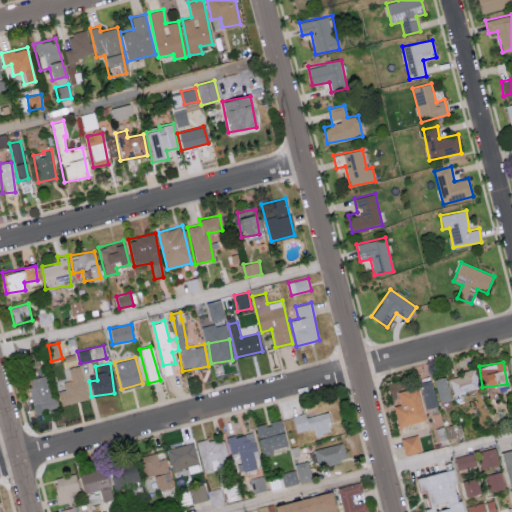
[(71,380),(62,383),(64,389),(58,391),(61,406),(87,399),(79,365),(68,368),(71,380)]
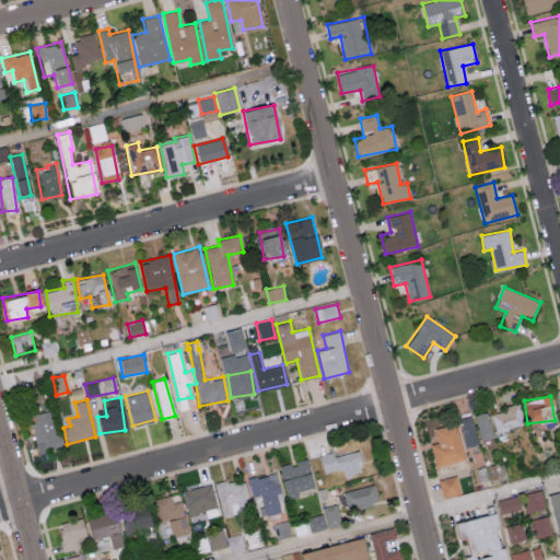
[(523,426),(520,406),(491,410),(494,430),(523,426)]
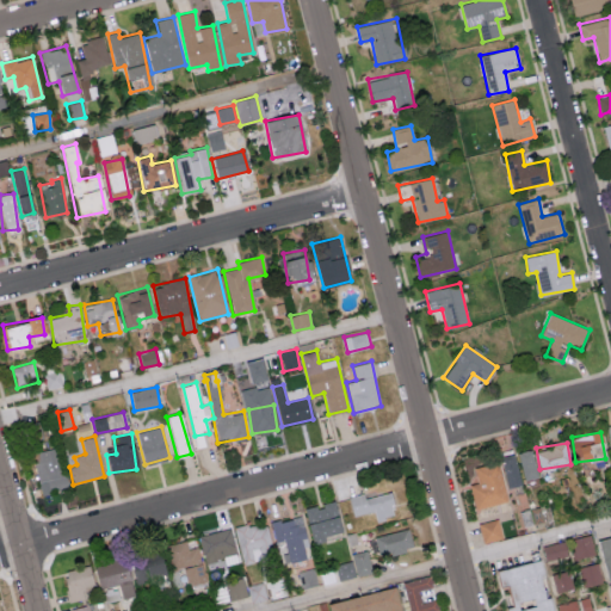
[(34,451),(39,493),(66,489),(61,448),(34,451)]
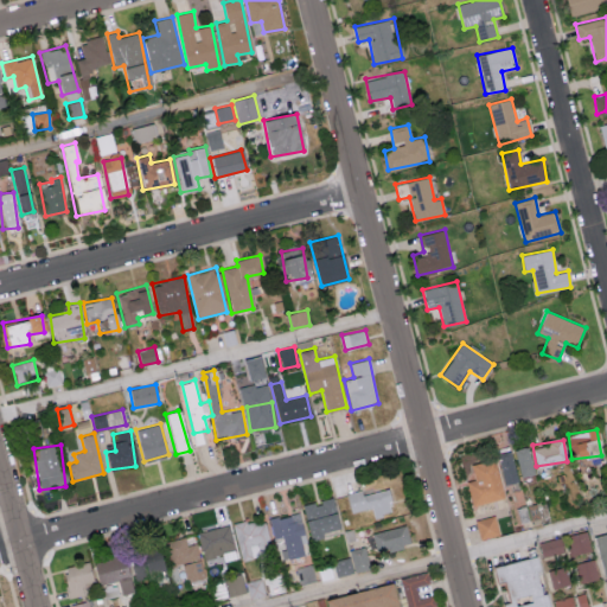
[(515,449),(518,478),(532,475),(528,447),(515,449)]
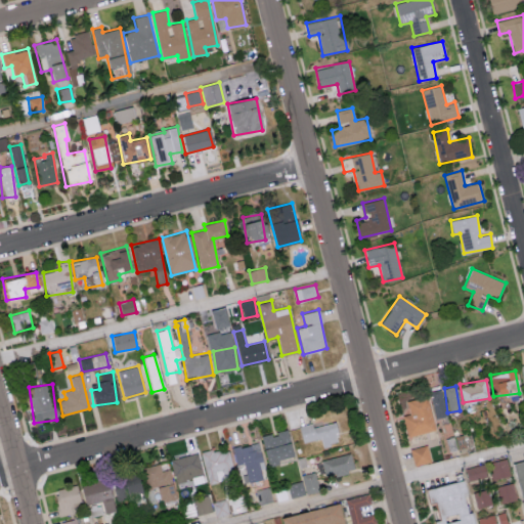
[(433,419),(445,417),(441,390),(429,392),(433,419)]
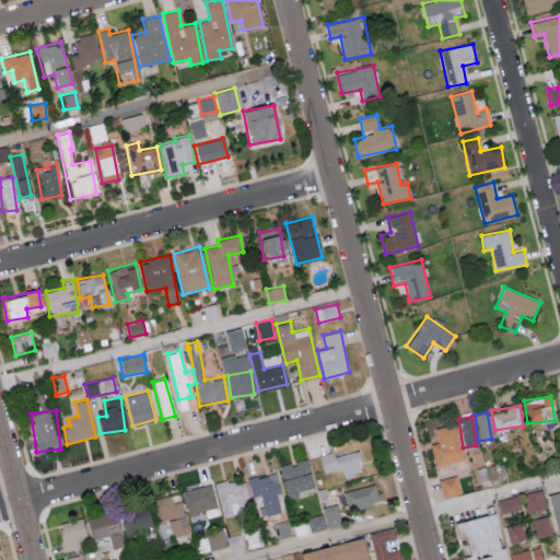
[(438,443),(430,444),(435,467),(464,459),(455,423),(434,429),(438,443)]
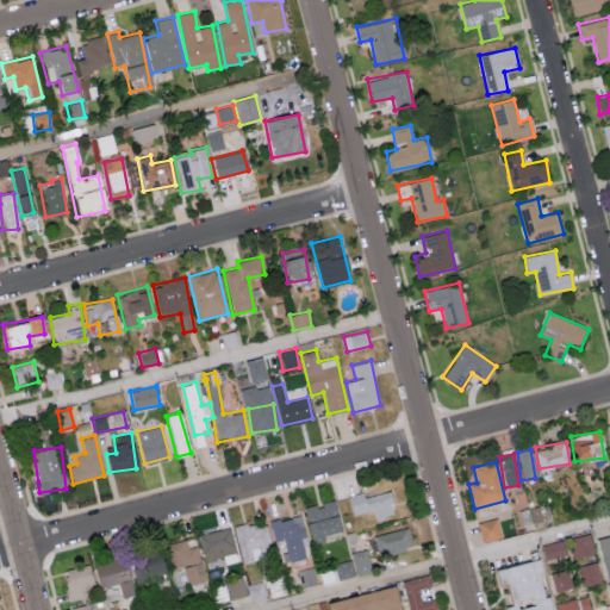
[(348,496),(352,515),(373,511),(374,520),(396,515),(390,491),(363,497),(362,493),(348,496)]
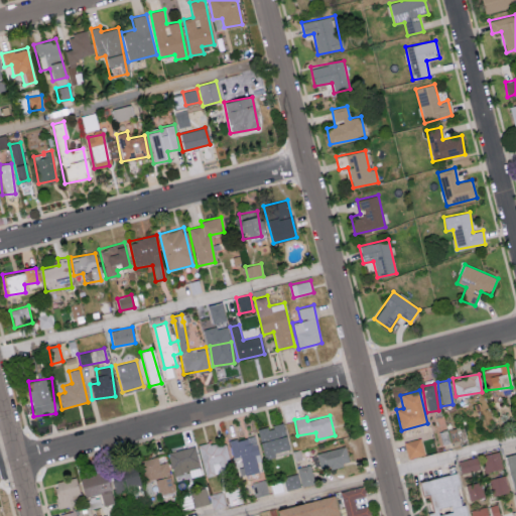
[(288,449),(282,423),(256,430),(264,460),(273,458),(272,454),(288,449)]
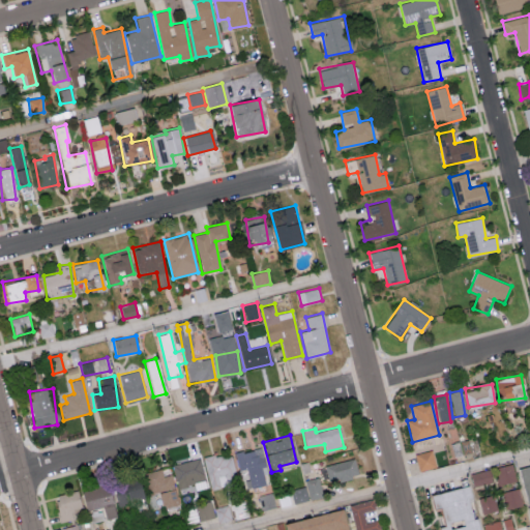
[(234,453),(243,490),(265,484),(263,475),(267,474),(261,447),(234,453)]
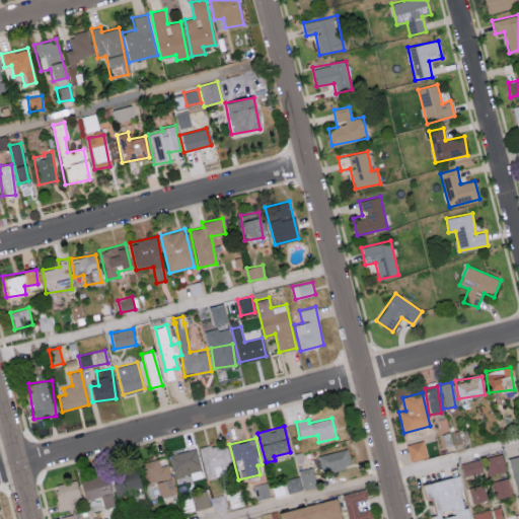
[(411,461),(427,457),(423,441),(405,445),(411,461)]
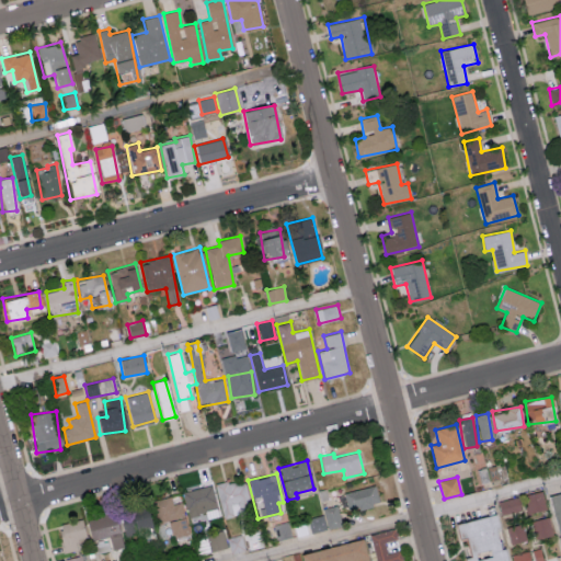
[(215,487),(222,517),(251,510),(243,479),(215,487)]
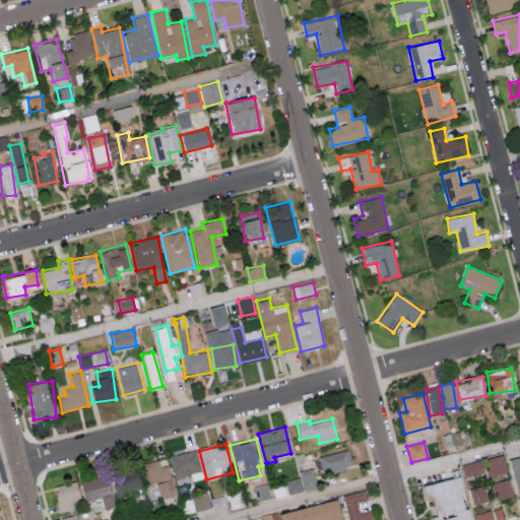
[(319,457),(323,473),(351,465),(347,449),(319,457)]
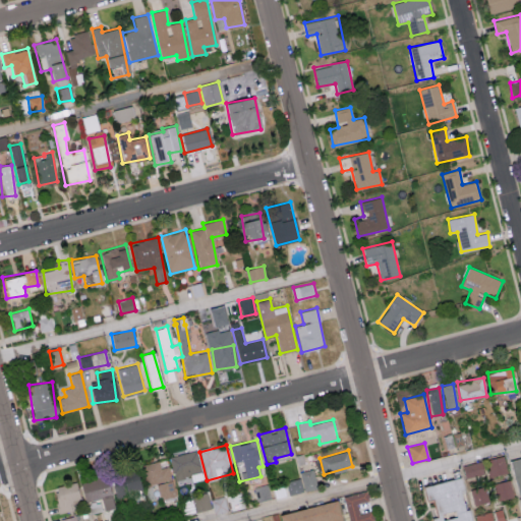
[(174,480),(189,477),(190,481),(203,479),(196,451),(169,456),(174,480)]
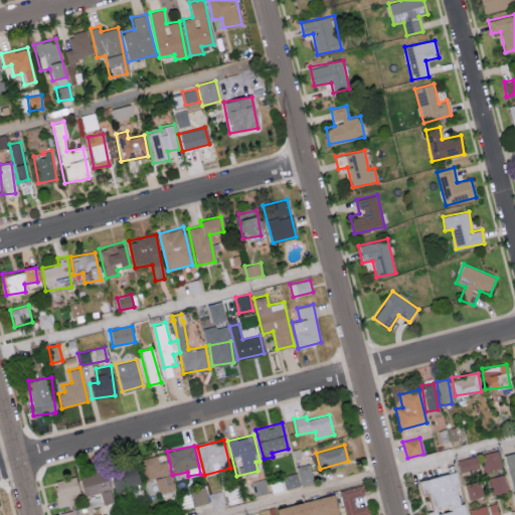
[(485,472),(502,468),(498,451),(481,455),(485,472)]
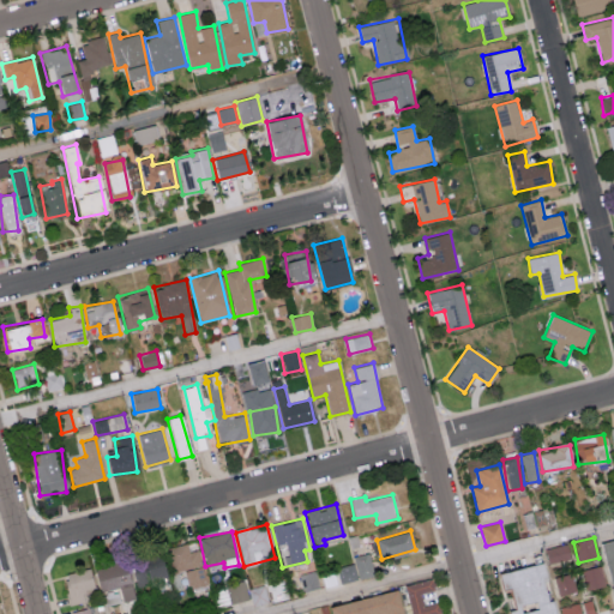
[(613,539),(602,542),(613,605),(613,603),(613,539)]
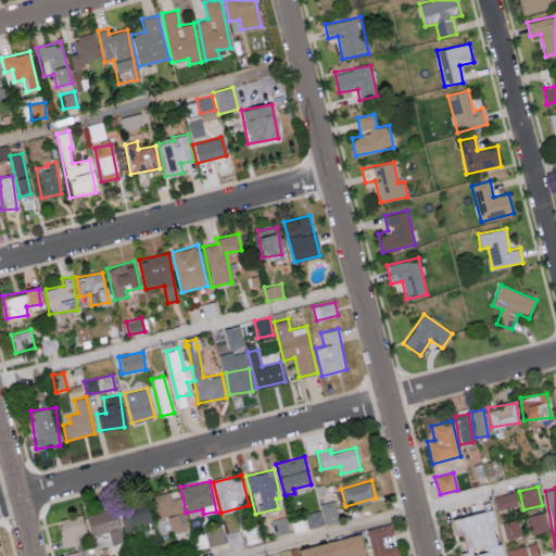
[(156,519),(166,516),(171,533),(187,530),(179,497),(171,500),(168,492),(151,496),(156,519)]
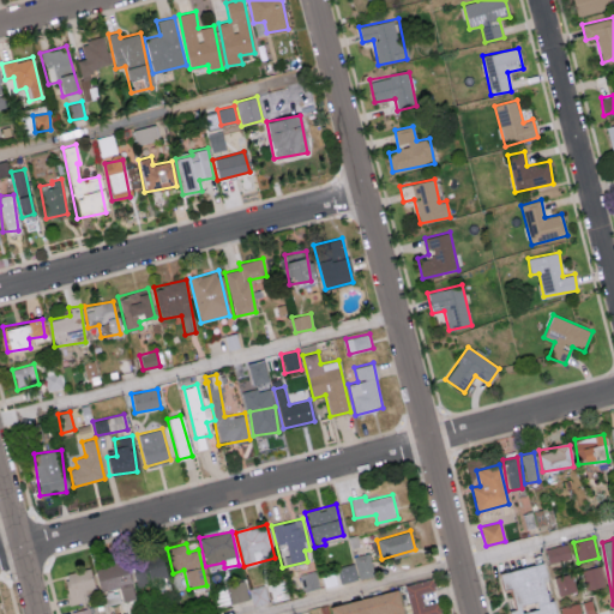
[(549,564),(570,559),(566,543),(546,548),(549,564)]
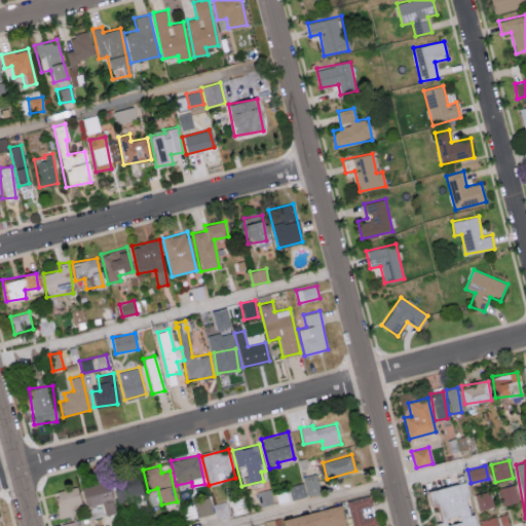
[(302,477),(307,496),(321,492),(315,474),(302,477)]
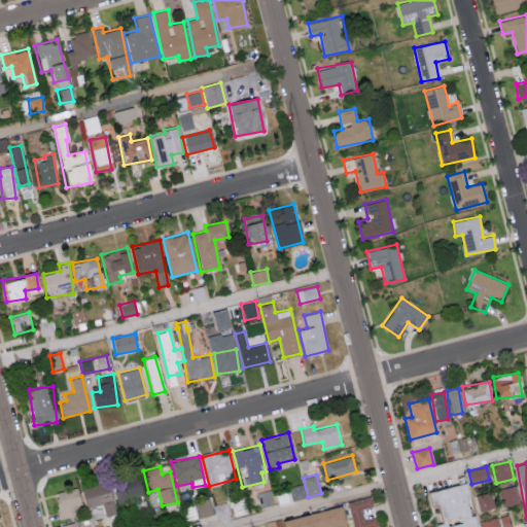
[(113,483),(116,501),(142,497),(139,479),(113,483)]
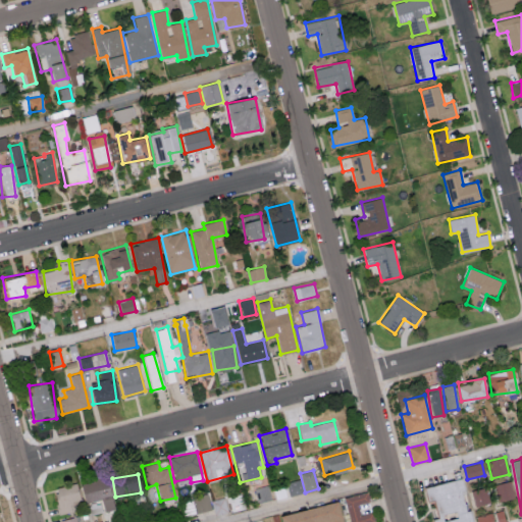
[(80,484),(88,515),(101,512),(102,513),(115,509),(107,477),(80,484)]
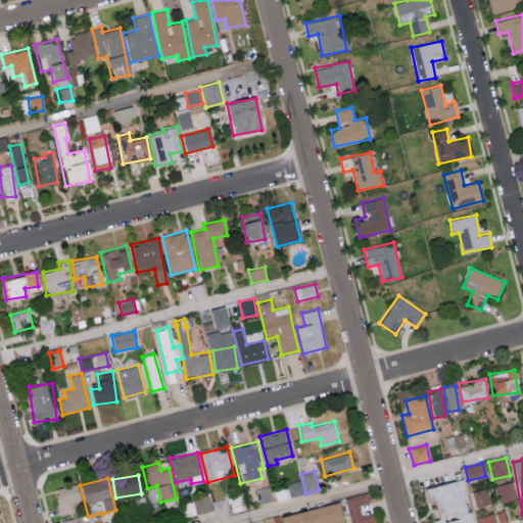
[(287,483),(289,496),(304,494),(301,480),(287,483)]
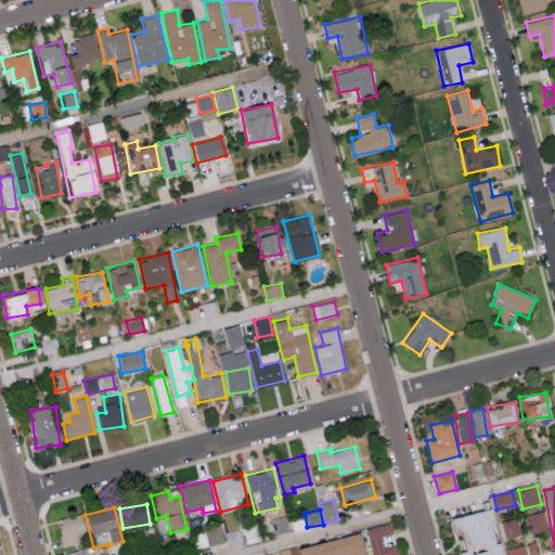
[(451,517),(454,532),(462,530),(466,552),(462,553),(461,554),(501,554),(499,543),(495,543),(489,510),(451,517)]
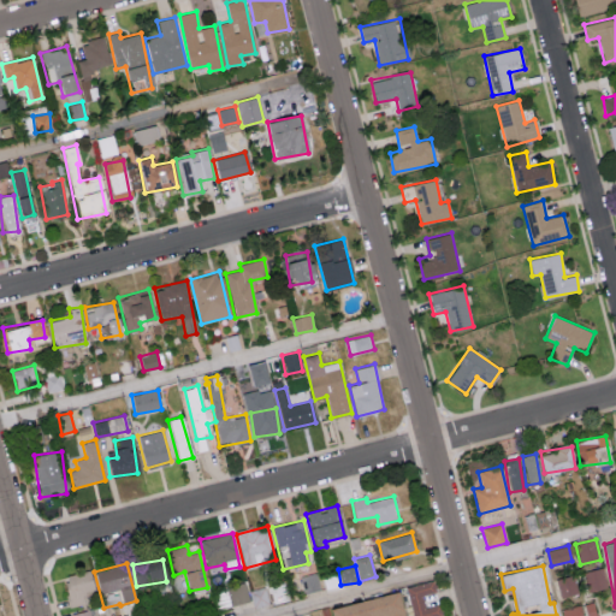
[(588,593),(609,587),(602,567),(582,573),(588,593)]
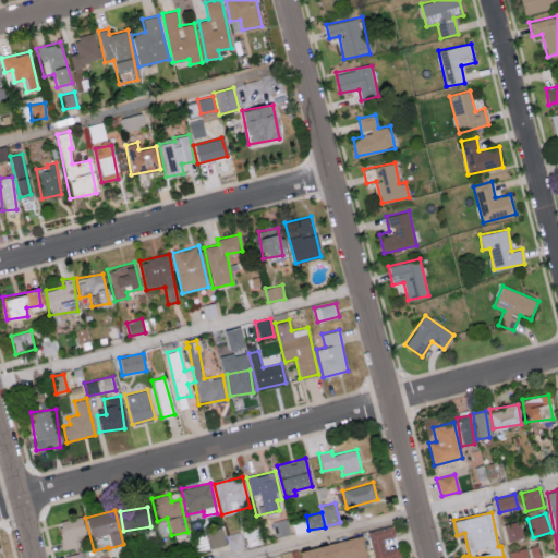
[(64,549),(79,546),(76,537),(86,535),(82,516),(57,522),(64,549)]
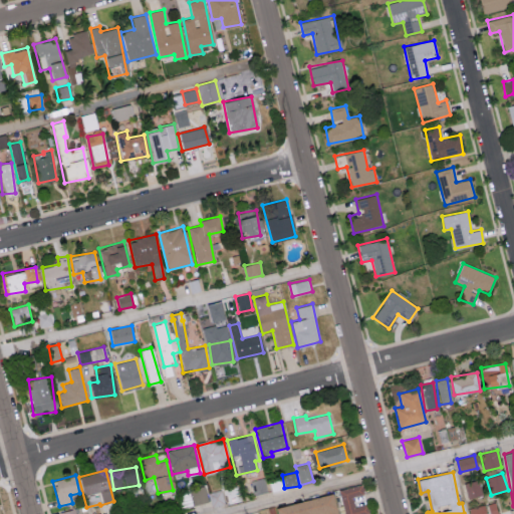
[(464,483),(468,499),(482,495),(478,480),(464,483)]
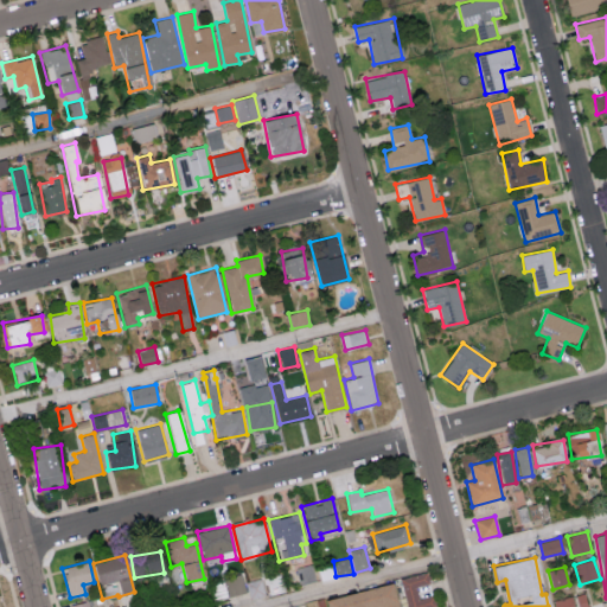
[(400,579),(408,606),(435,606),(432,594),(420,598),(416,587),(432,582),(428,570),(400,579)]
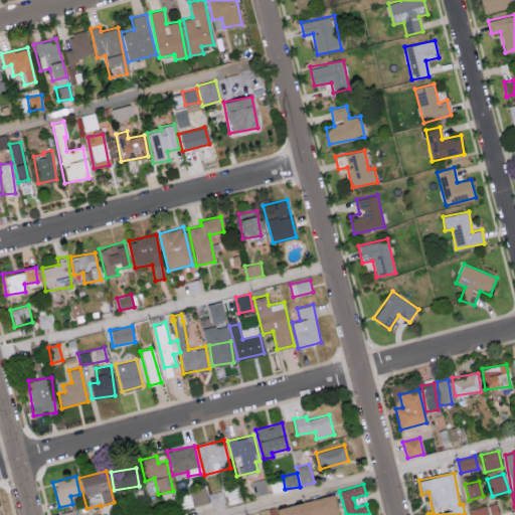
[(189,492),(192,506),(208,502),(204,488),(189,492)]
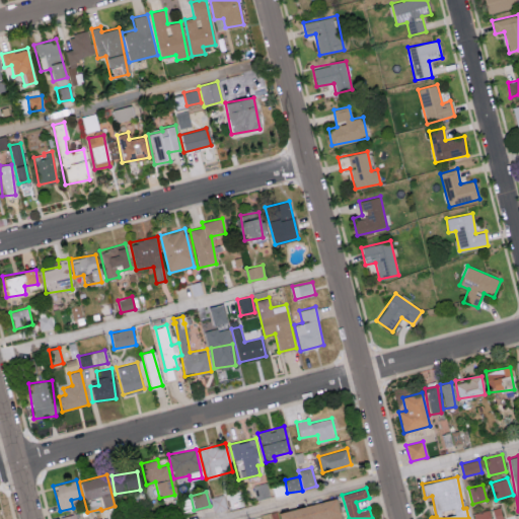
[(341,518),(338,500),(280,512),(281,518),(341,518)]
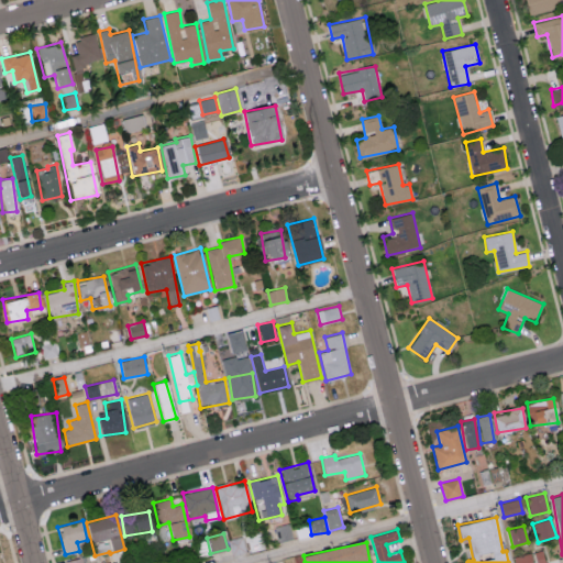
[(544,562),(542,551),(514,556),(514,562),(544,562)]
